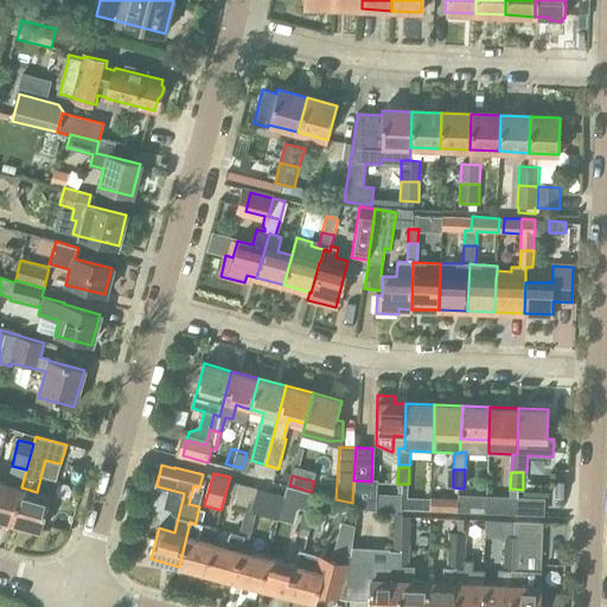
[(0,519),(12,523),(21,487),(0,481),(0,519)]
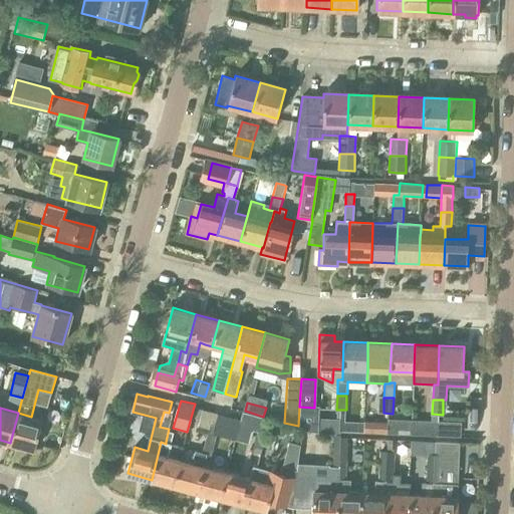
[(216,426),(219,414),(202,410),(198,430),(208,432),(210,425),(216,426)]
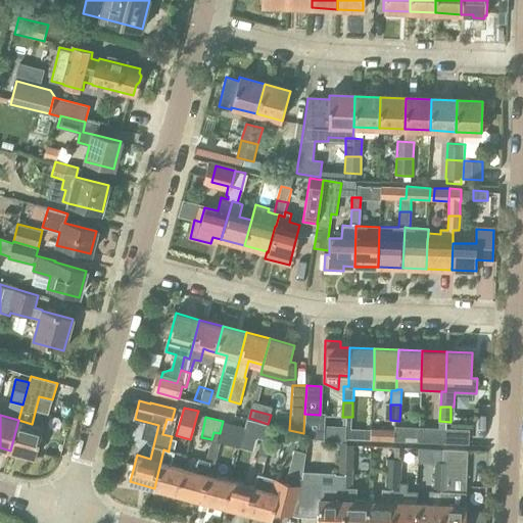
[(172,436),(176,422),(172,420),(167,419),(162,434),(172,436)]
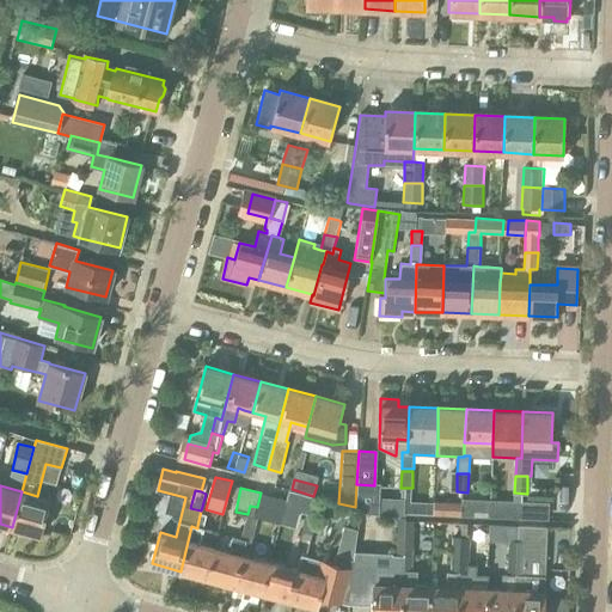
[(22,491),(12,527),(41,536),(51,500),(37,496),(22,491)]
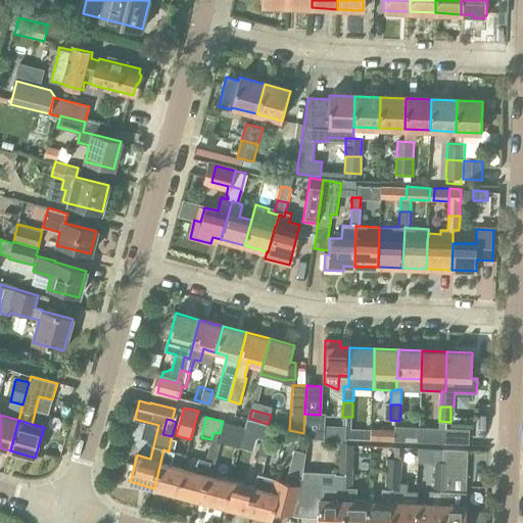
[(267,440),(271,426),(247,420),(245,427),(243,434),(258,437),(267,440)]
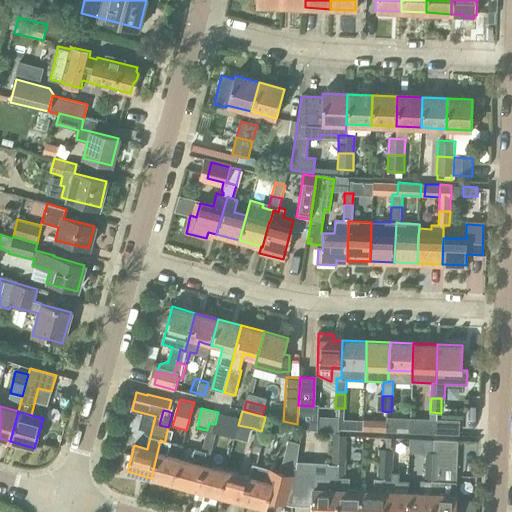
[(206,436),(215,439),(217,434),(224,436),(230,416),(218,412),(215,424),(209,423),(207,430),(206,436)]
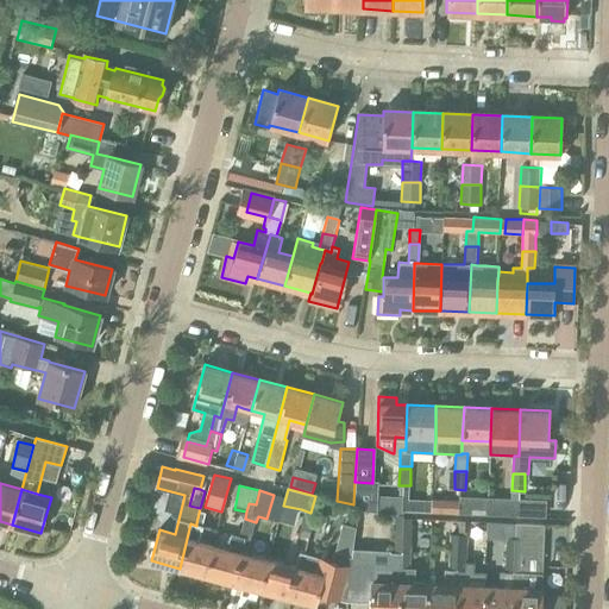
[(466,493),(465,512),(485,512),(487,493),(466,493)]
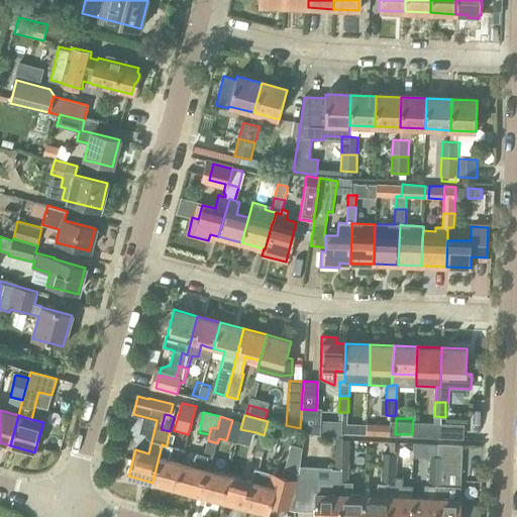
[(367,434),(385,435),(389,435),(390,425),(374,424),(367,423),(367,424),(367,434)]
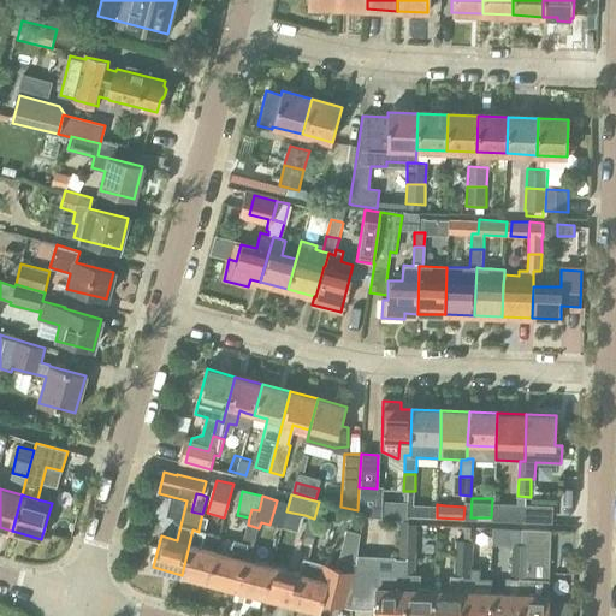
[(552,507),(526,504),(525,521),(552,521),(552,507)]
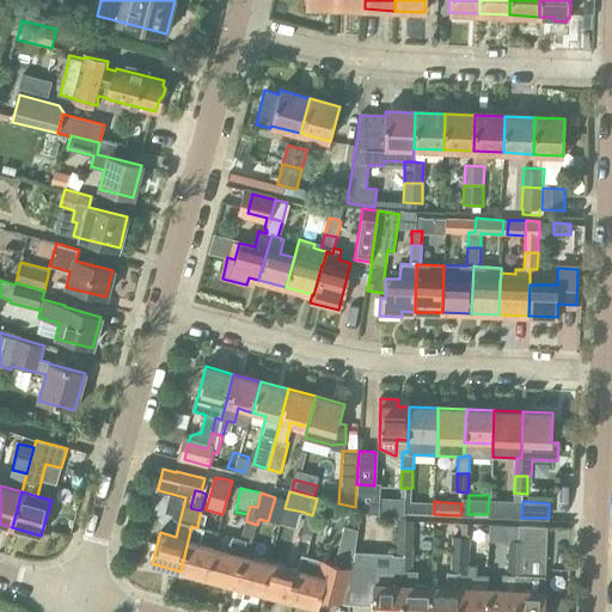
[(252,543),(257,525),(246,521),(242,538),(233,536),(230,550),(216,548),(208,579),(236,585),(243,554),(248,542),(252,543)]
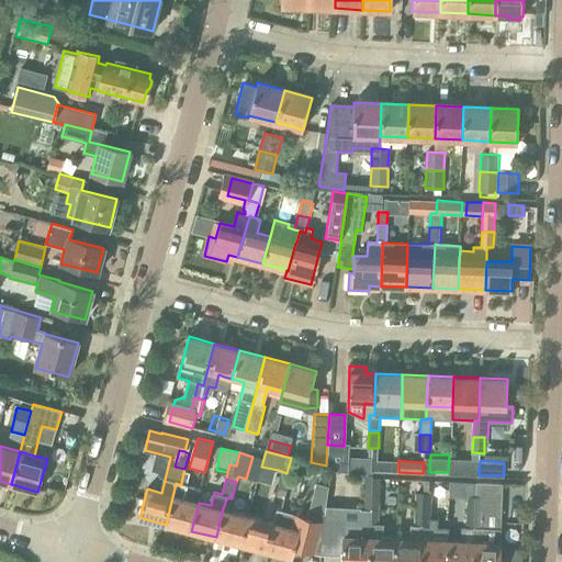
[(279,480),(276,493),(285,495),(289,482),(279,480)]
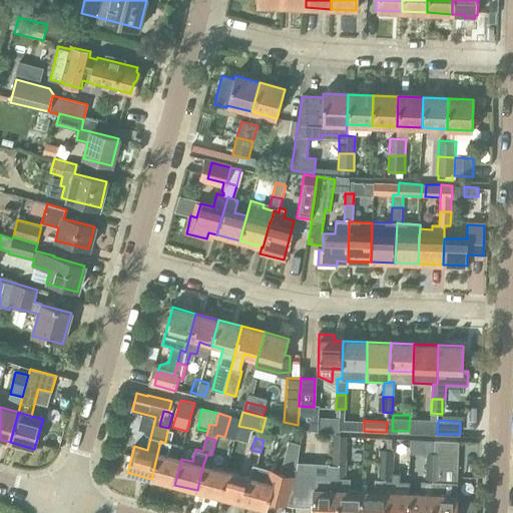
[(433,482),(431,512),(455,512),(457,495),(444,494),(445,483),(458,483),(459,441),(435,440),(435,453),(441,453),(440,470),(433,469),(433,466),(427,465),(426,481),(433,482)]
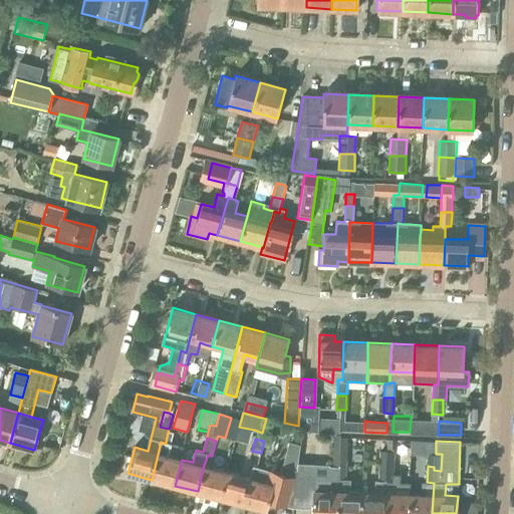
[(175,486),(182,460),(169,456),(173,444),(166,442),(166,444),(161,442),(152,480),(175,486)]
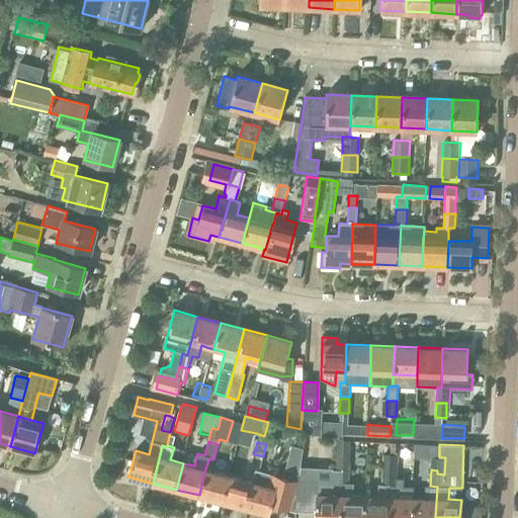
[(351,453),(336,452),(335,468),(342,468),(343,465),(350,466),(351,453)]
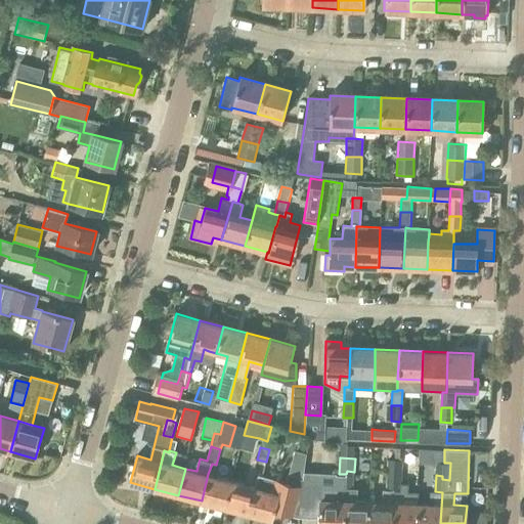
[(258,476),(259,474),(263,475),(266,462),(257,460),(253,475),(258,476)]
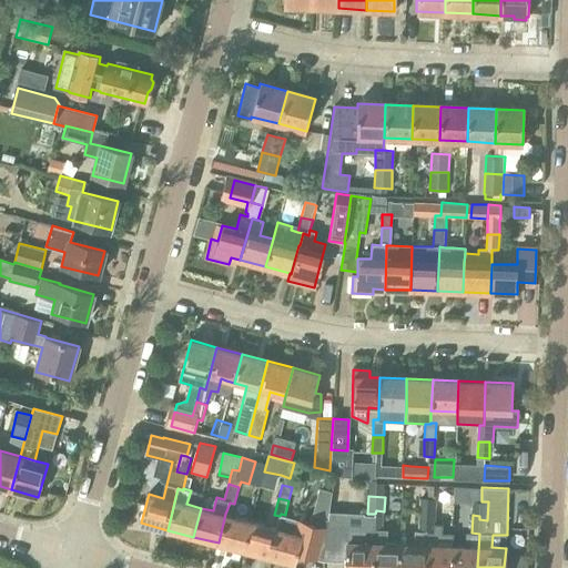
[(428,513),(436,514),(437,499),(421,498),(421,516),(428,516),(428,513)]
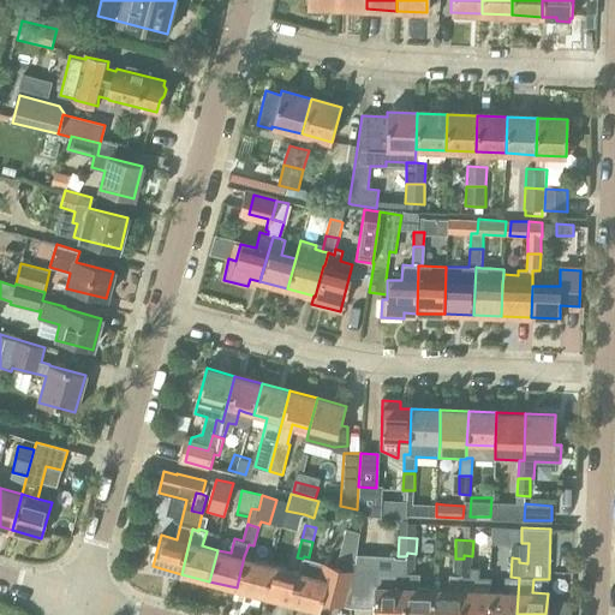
[(529,543),(521,543),(513,542),(512,557),(519,559),(519,562),(527,563),(529,543)]
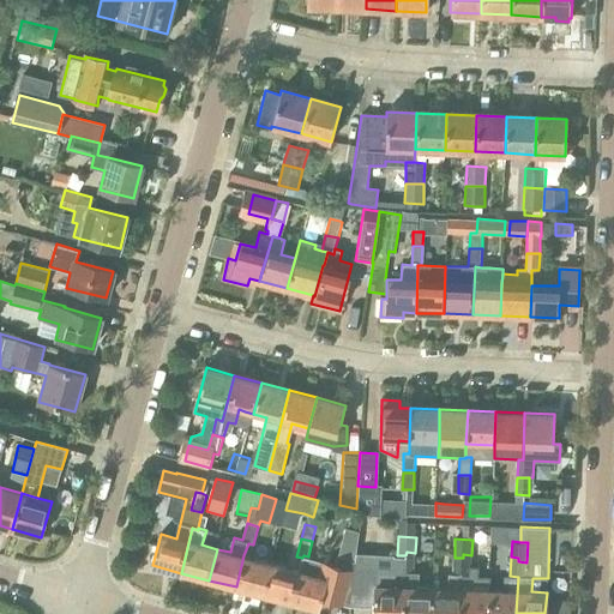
[(354,569),(349,603),(375,605),(374,613),(402,613),(404,572),(414,572),(415,553),(407,552),(405,555),(397,555),(397,557),(393,557),(392,571),(354,569)]
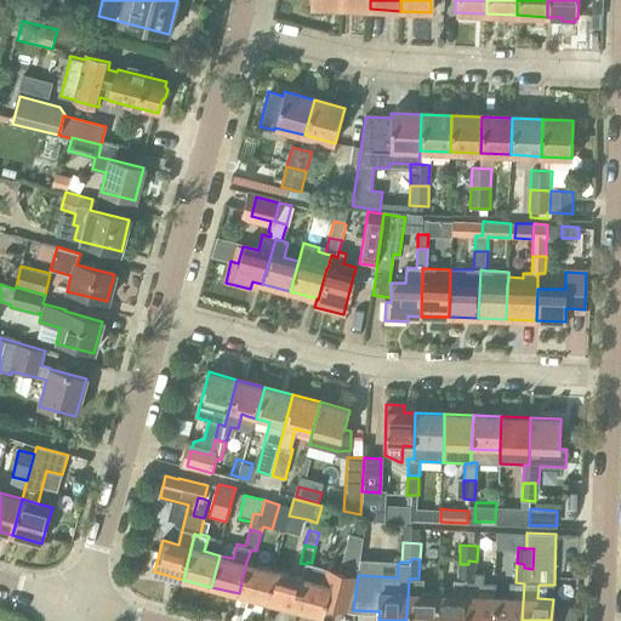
[(477,581),(477,562),(468,560),(468,564),(460,564),(459,580),(454,580),(454,594),(438,594),(436,620),(463,620),(466,581),(477,581)]
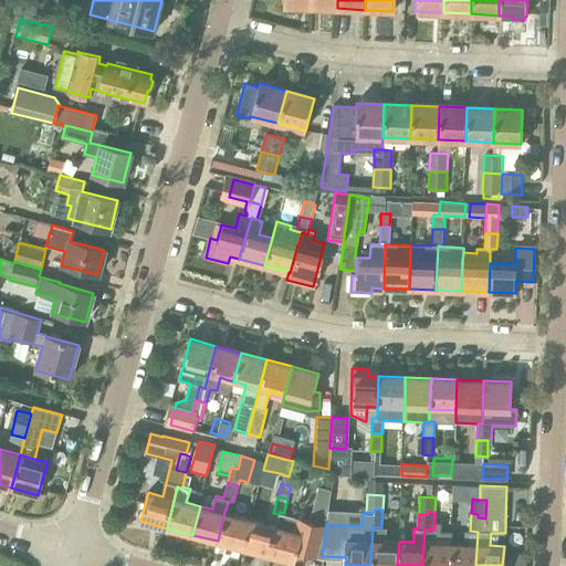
[(243,547),(251,519),(224,512),(218,541),(243,547)]
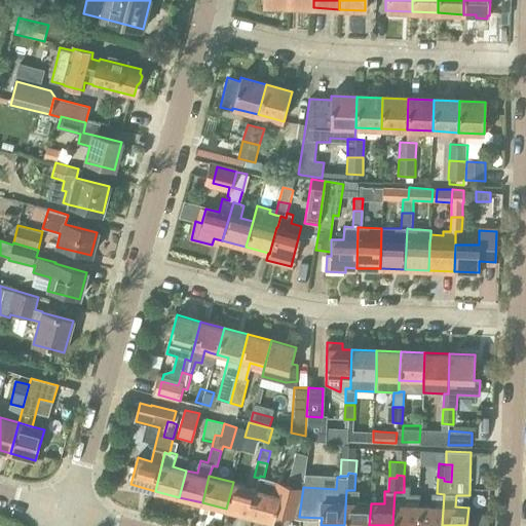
[(299,517),(303,487),(304,480),(289,476),(287,483),(264,477),(260,476),(259,478),(257,488),(250,515),(273,521),(276,512),(299,517)]
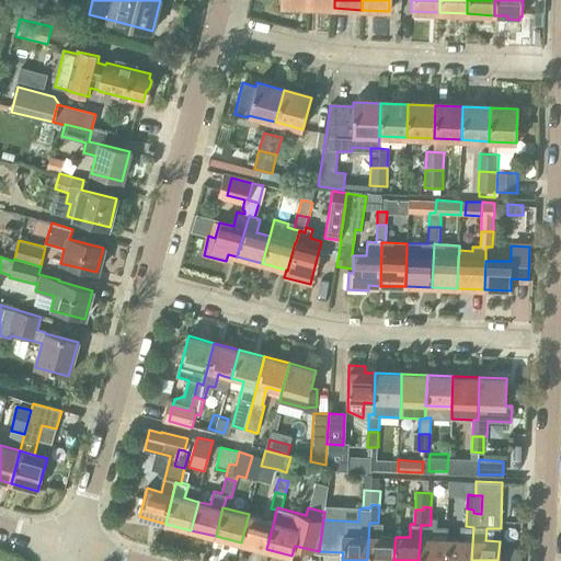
[(266,549),(274,521),(249,514),(241,542),(266,549)]
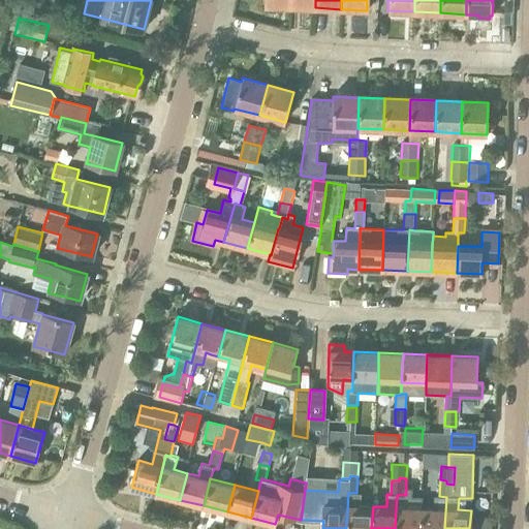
[(362,493),(356,493),(348,493),(346,528),(371,528),(373,506),(361,505),(362,493)]
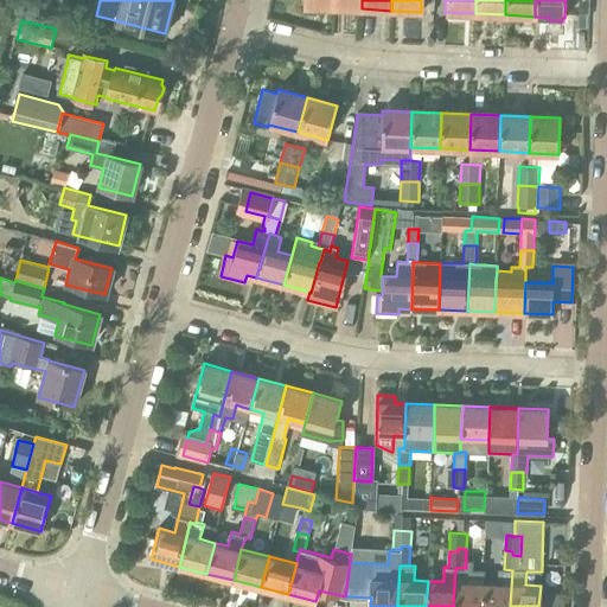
[(471,568),(466,568),(455,568),(453,606),(481,606),(484,583),(470,582),(471,568)]
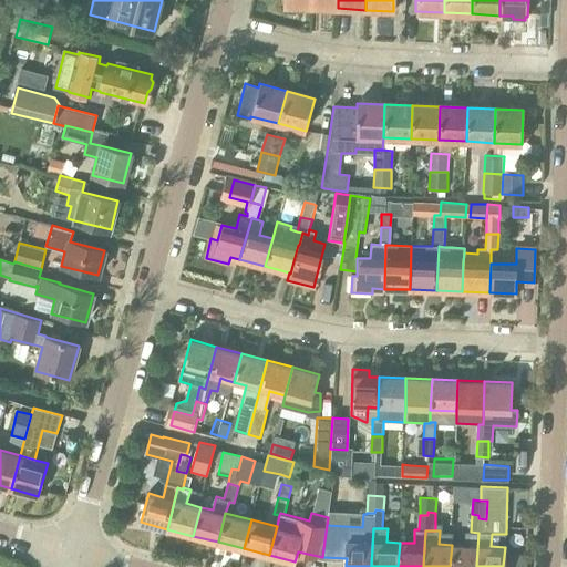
[(476,566),(478,533),(471,532),(466,532),(465,545),(452,545),(450,566),(476,566)]
